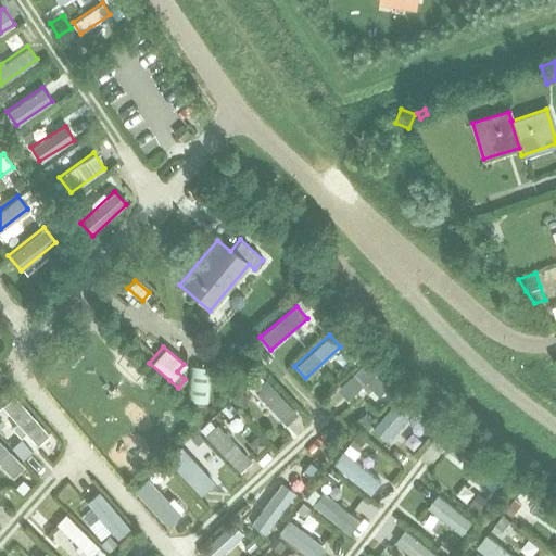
[(389,386),(365,361),(338,388),(348,399),(362,386),(368,392),(371,389),(378,396),(389,386)]
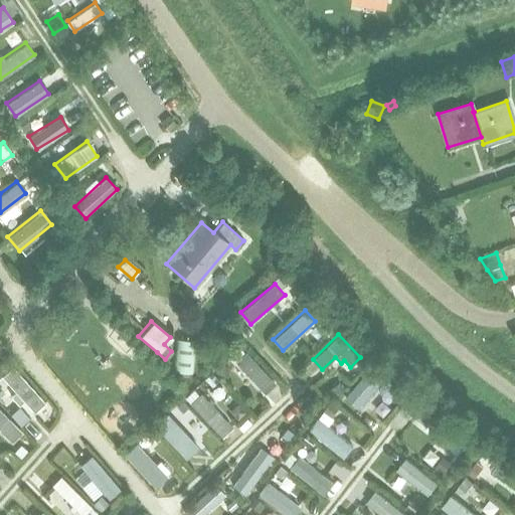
[(195,340),(174,338),(171,370),(192,372),(195,340)]
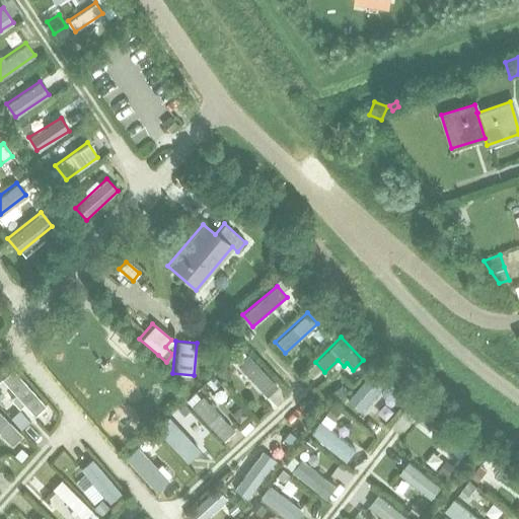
[(276,387),(246,356),(236,365),(267,396),(276,387)]
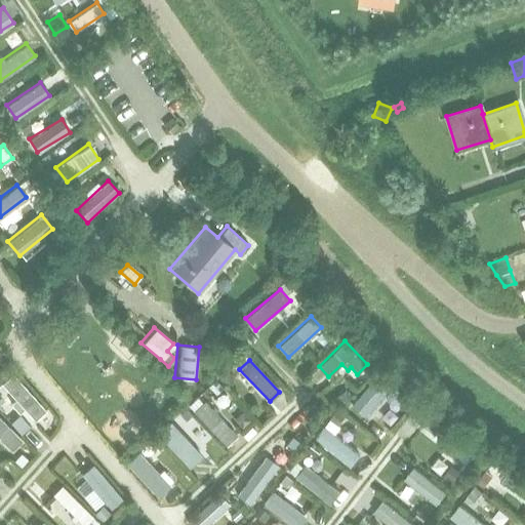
[(391,385),(379,374),(352,405),(364,415),(391,385)]
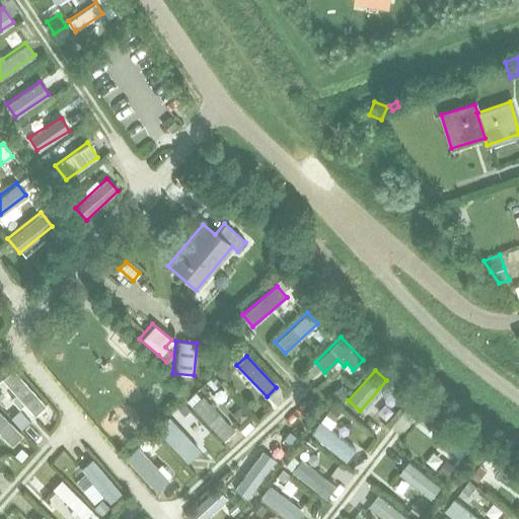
[(44,405),(10,371),(0,380),(33,416),(44,405)]
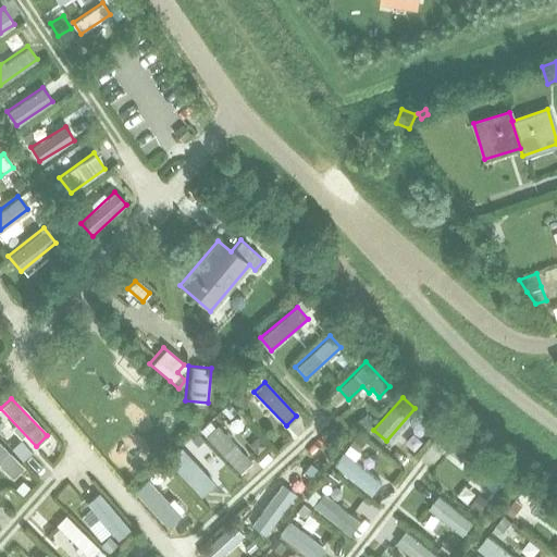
[(250,462),(217,425),(206,435),(239,472),(250,462)]
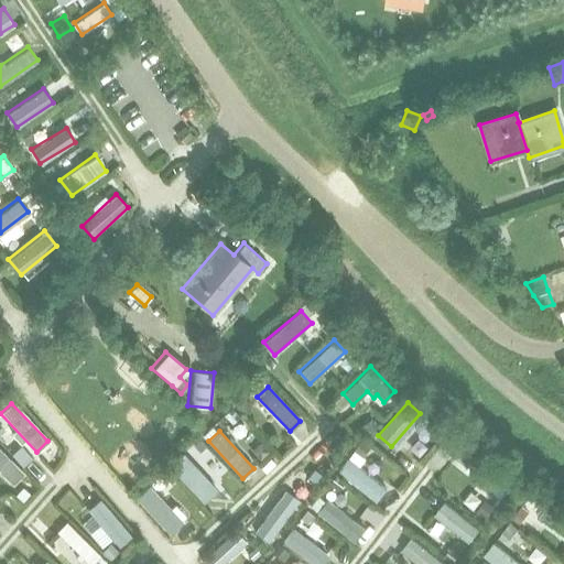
[(23,473),(0,449),(0,473),(12,485),(23,473)]
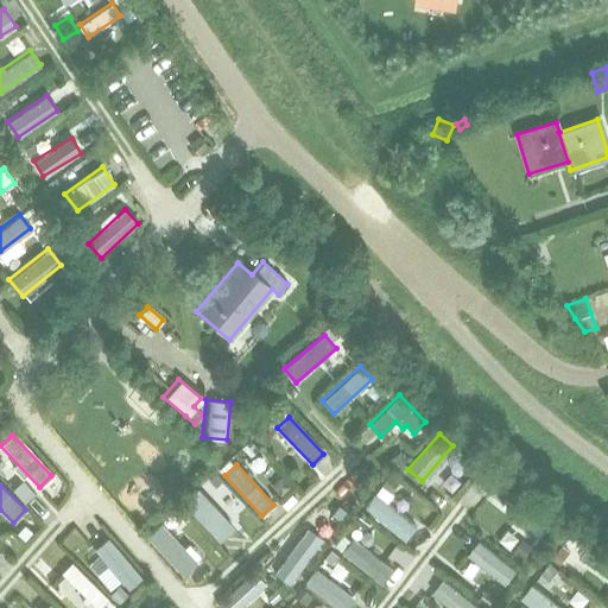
[(234,527),(197,488),(182,502),(219,542),(234,527)]
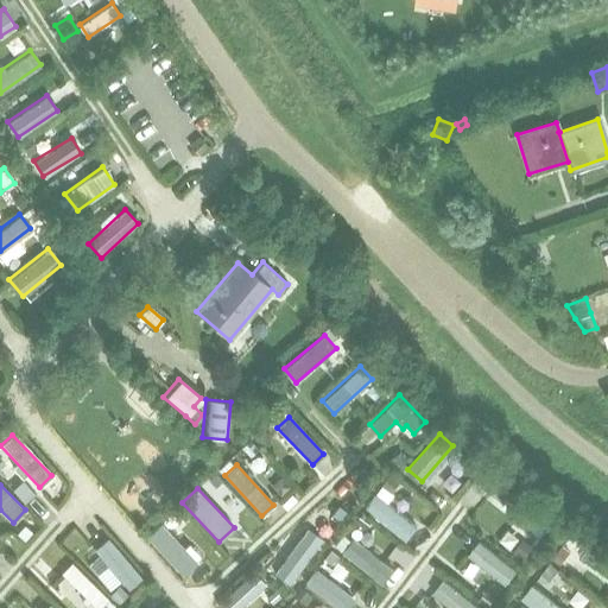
[(416,527),(375,493),(363,506),(405,540),(416,527)]
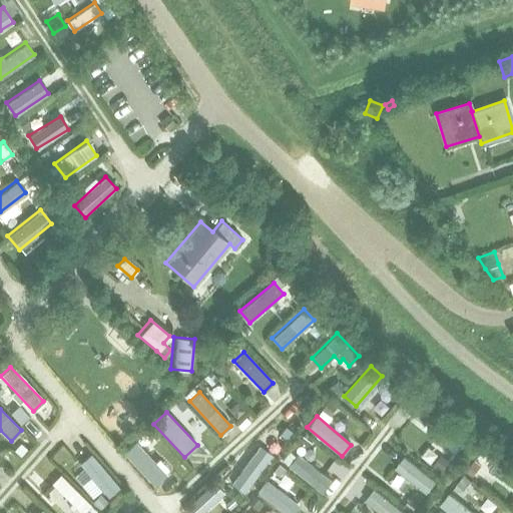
[(463,442),(432,416),(422,427),(454,453),(463,442)]
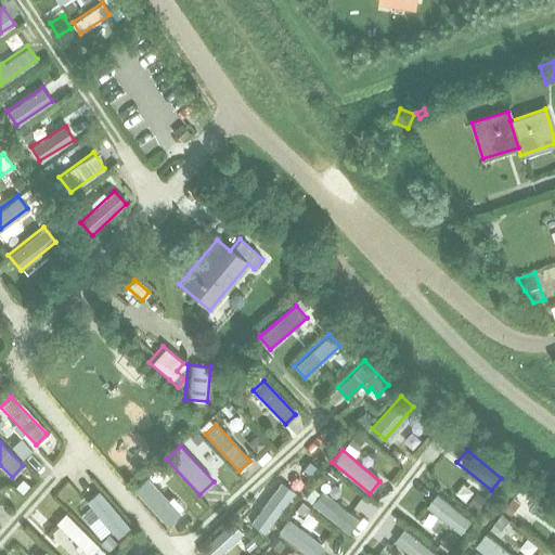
[(179,513),(146,477),(133,489),(166,525),(179,513)]
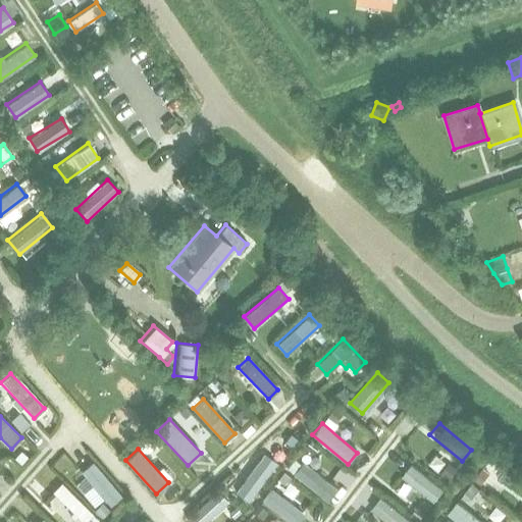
[(276,463),(264,454),(236,491),(248,501),(276,463)]
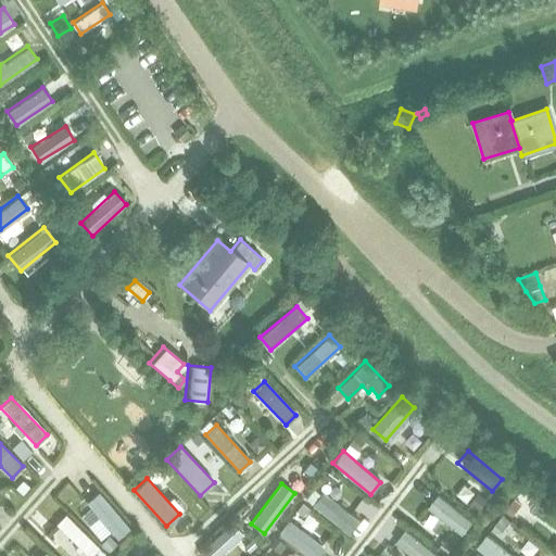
[(555,502),(534,485),(526,496),(555,519),(555,502)]
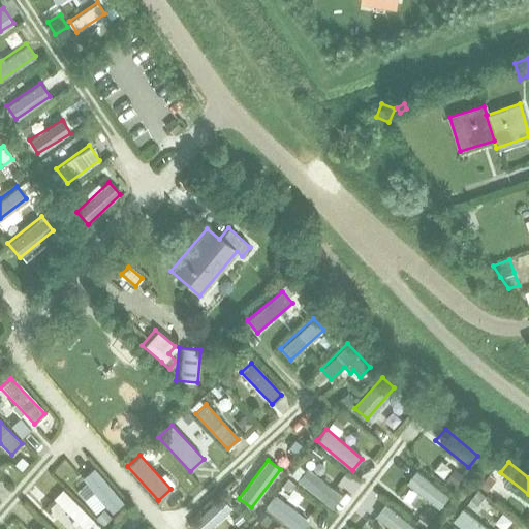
[(123,503),(94,468),(82,477),(112,512),(123,503)]
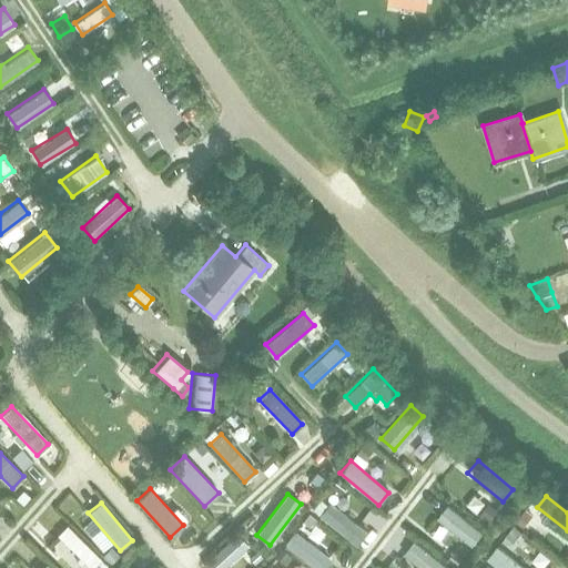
[(368,531),(331,503),(320,517),(357,546),(368,531)]
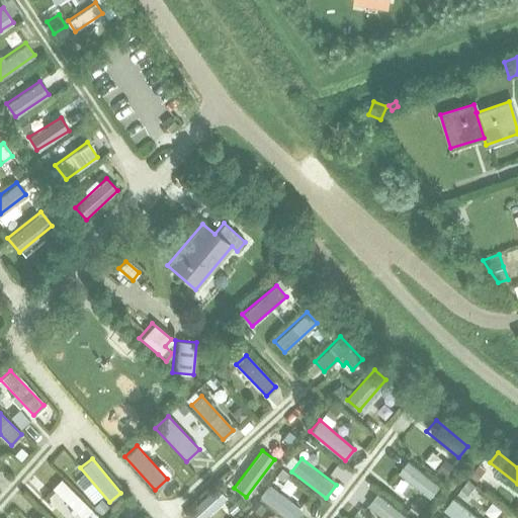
[(438,487),(408,460),(398,471),(428,499),(438,487)]
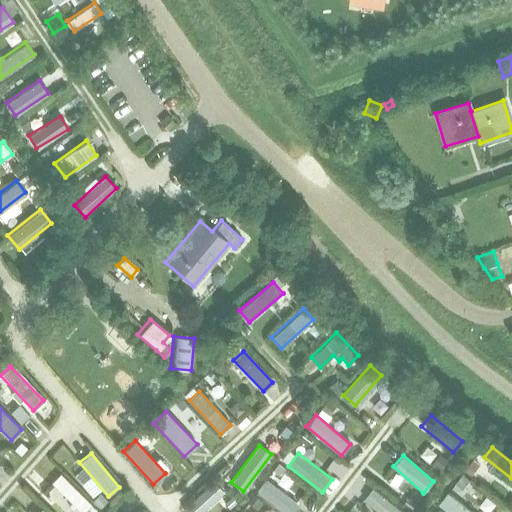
[(53,468),(35,488),(61,511),(82,511),(91,502),(53,468)]
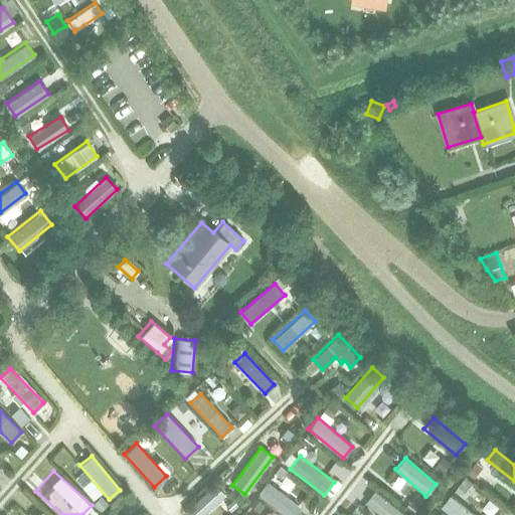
[(294,514),(300,507),(268,482),(259,495),(285,514),(294,514)]
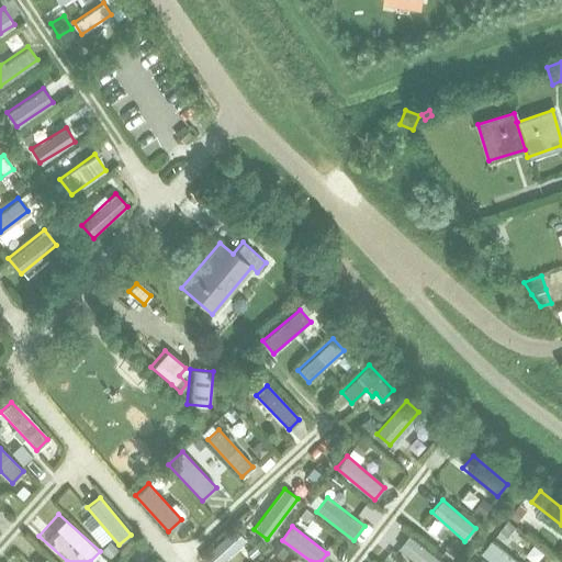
[(234,529),(202,560),(203,561),(222,561),(245,541),(234,529)]
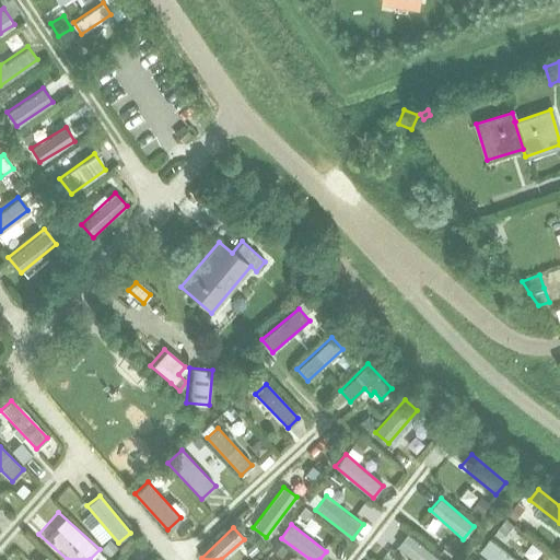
[(440,559),(409,534),(397,547),(412,559),(440,559)]
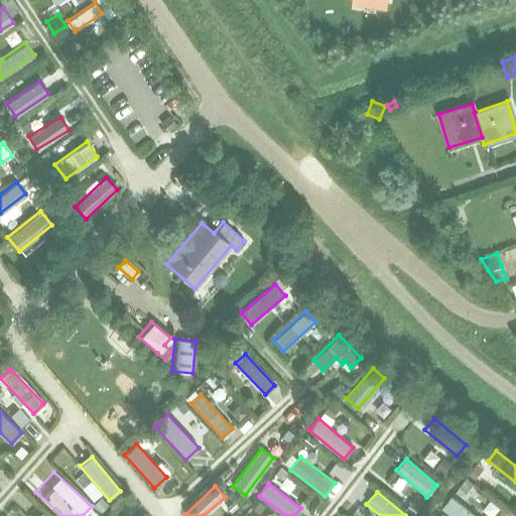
[(476,515),(450,496),(441,507),(452,515),(476,515)]
